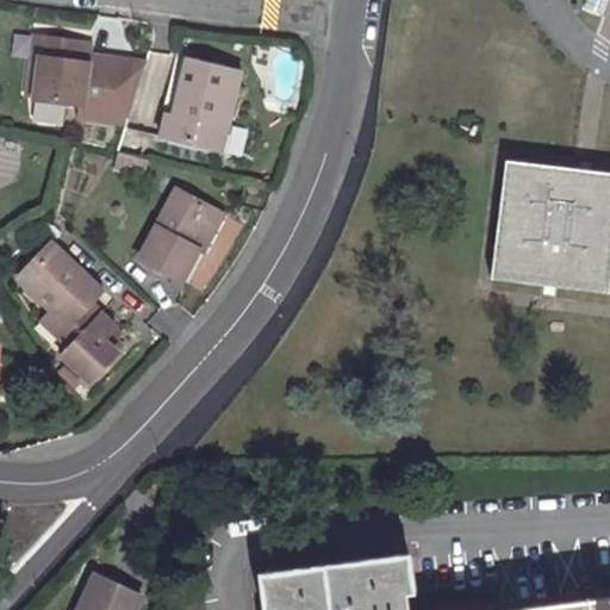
[(29,38),(19,100),(30,103),(37,58),(41,58),(43,39),(29,38)]
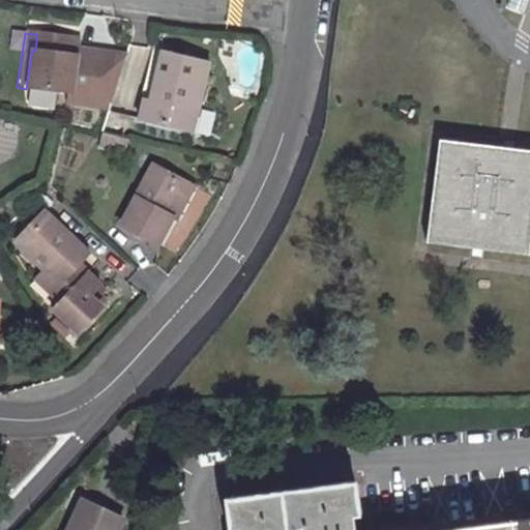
[(32,51),(26,89),(68,94),(66,102),(89,106),(90,99),(96,58),(97,53),(75,50),(72,57),(63,56),(65,39),(37,34),(35,51),(32,51)]
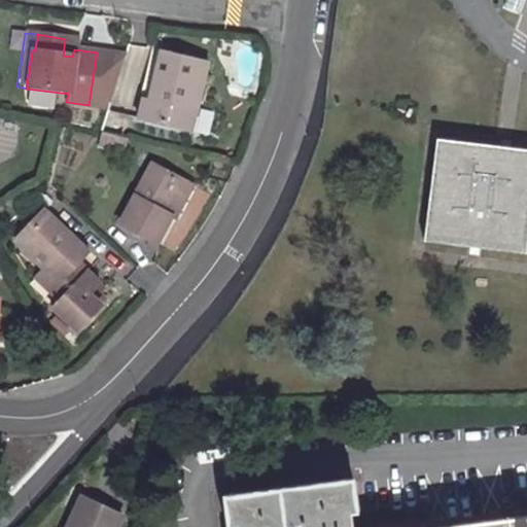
[(65,39),(63,56),(72,57),(74,49),(75,40),(65,39)]
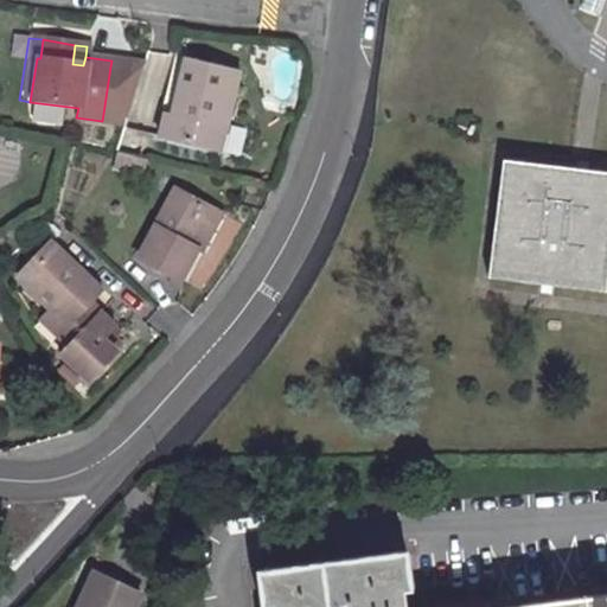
[(177,98),(173,116),(172,116),(163,114),(158,138),(218,152),(237,71),(181,58),(172,98),(177,98)]
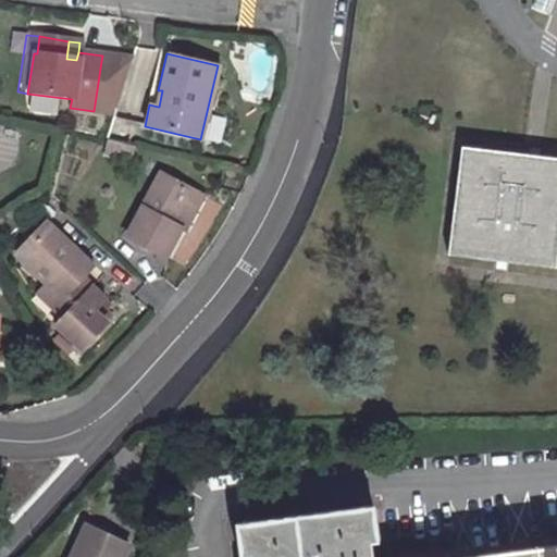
[(101,61),(95,104),(112,107),(119,63),(101,61)]
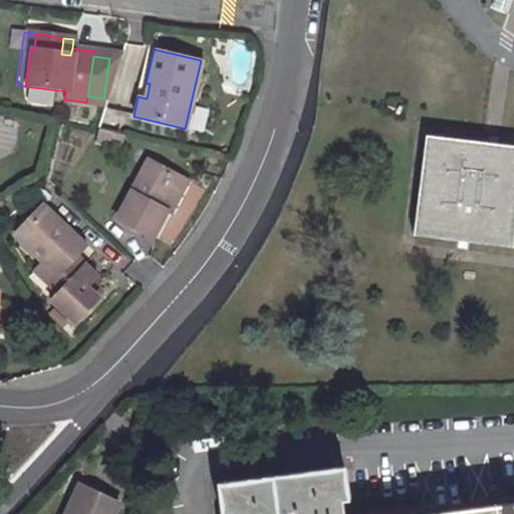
[(195,130),(208,133),(213,110),(200,107),(195,130)]
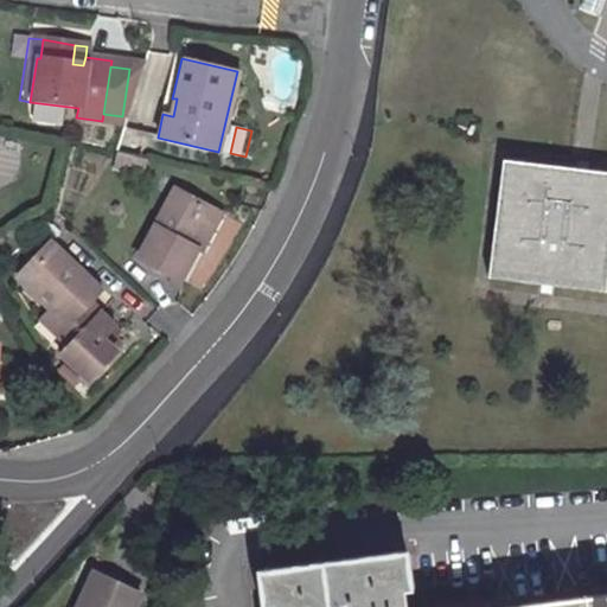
[(110,167),(126,171),(128,165),(142,167),(144,159),(115,152),(110,167)]
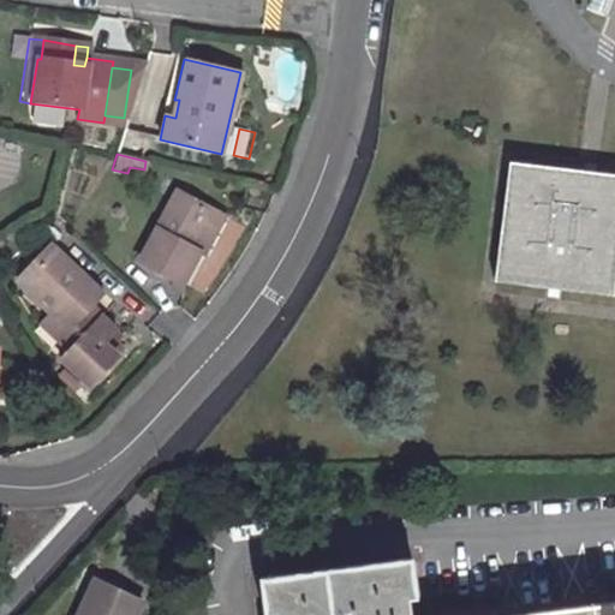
[(614,174),(507,162),(493,281),(611,294),(614,262),(614,174)]
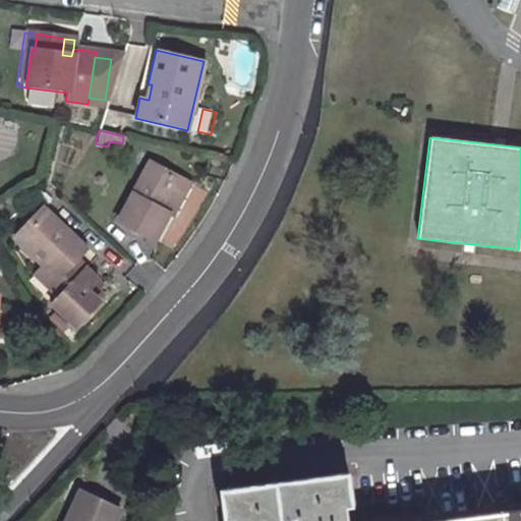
[(149,165),(122,226),(156,239),(169,209),(163,206),(177,176),(149,165)]
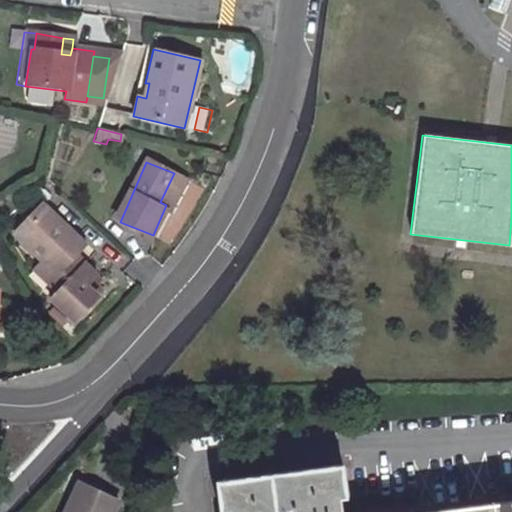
[(174,173),(160,202),(166,205),(169,206),(183,176),(174,173)]
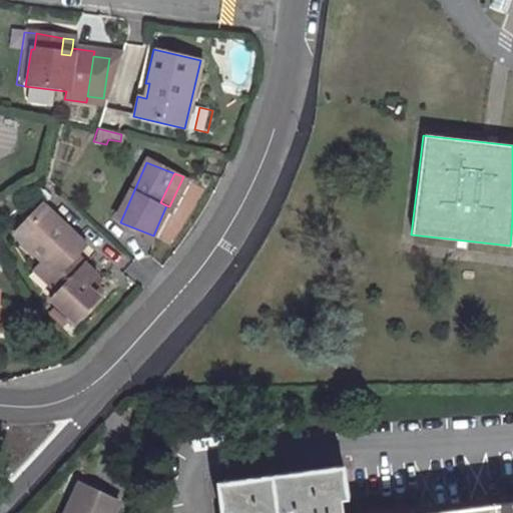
[(78,259),(74,254),(84,243),(46,207),(18,236),(44,262),(41,265),(57,280),(78,259)]
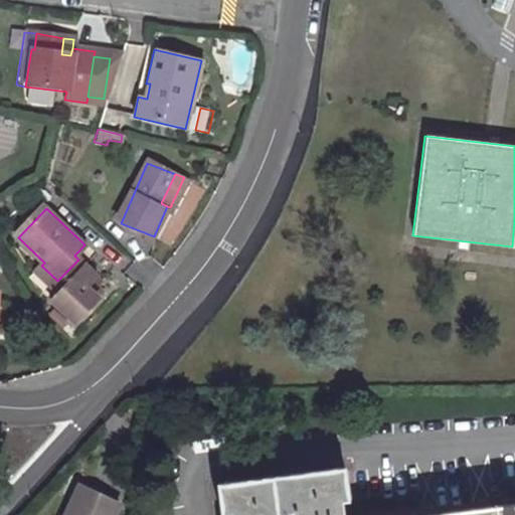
[(84,244),(74,255),(78,260),(89,248),(84,244)]
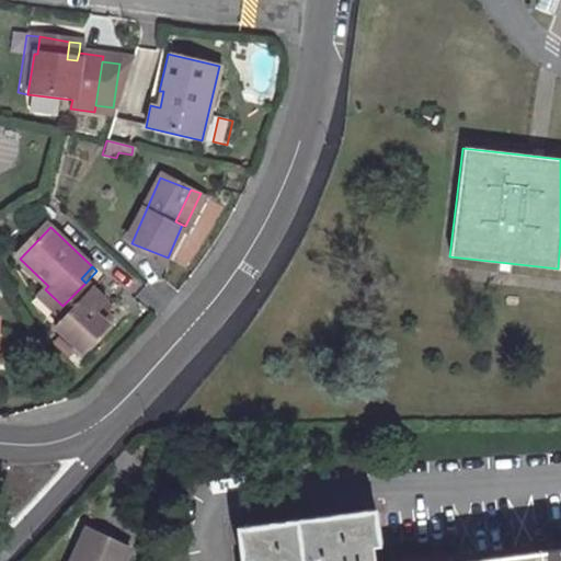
[(45,289),(34,300),(60,327),(95,292),(86,283),(63,306),(45,289)]
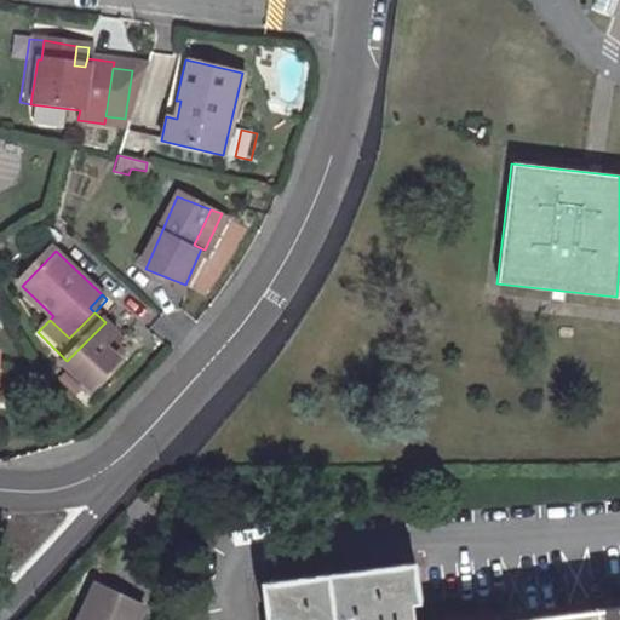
[(120,362),(107,350),(120,337),(105,322),(64,365),(92,391),(120,362)]
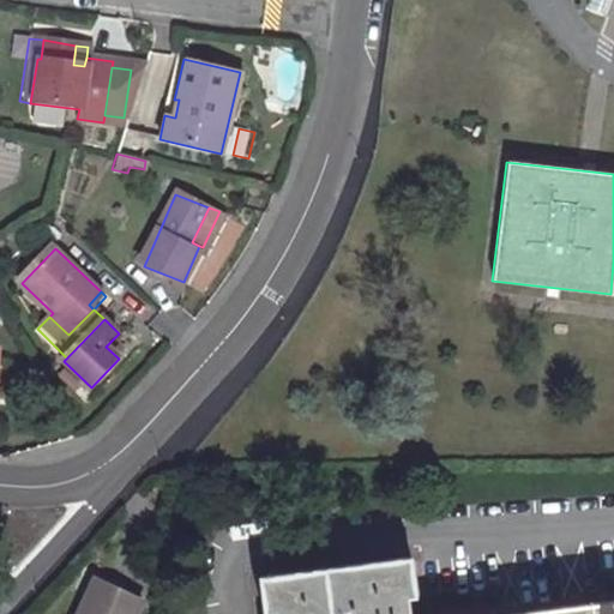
[(613,613),(613,600),(504,613),(409,613),(408,597),(416,595),(410,557),(268,576),(272,613),(613,613)]
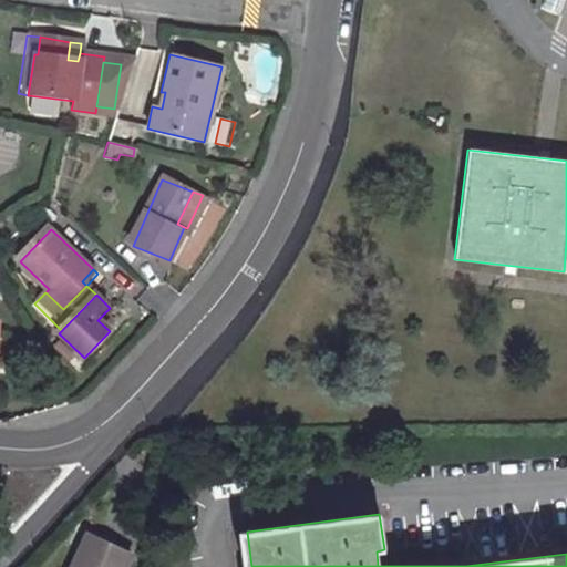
[(251,566),(247,532),(239,533),(243,566),(251,566)]
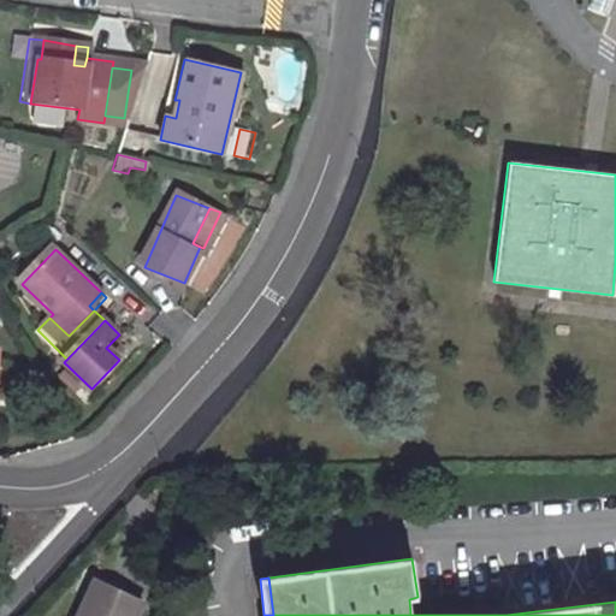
[(96,580),(80,615),(136,615),(143,603),(96,580)]
